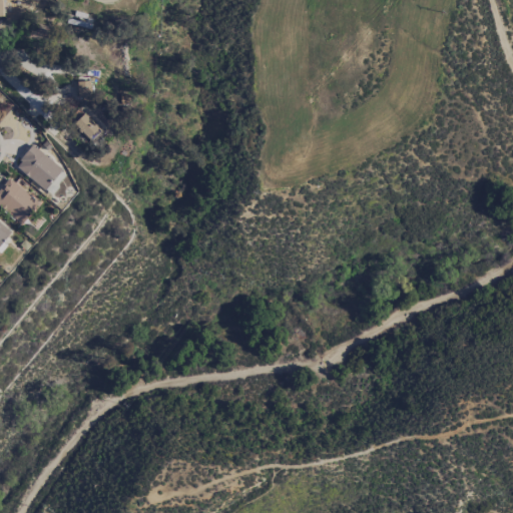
[(77,97),(89,97),(89,81),(76,82),(77,97)]
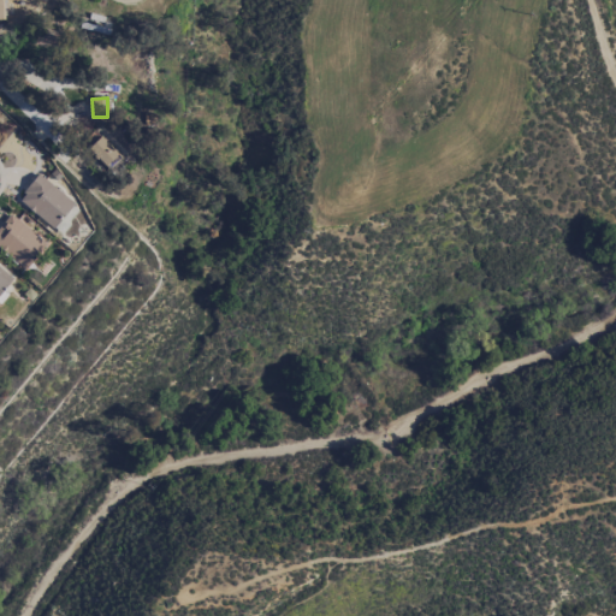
[(108,173),(123,160),(100,136),(87,148),(108,173)]
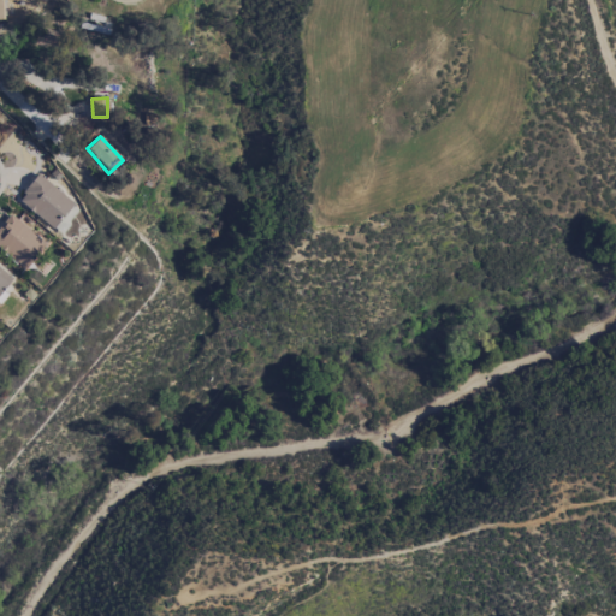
[(51,229),(73,203),(40,173),(17,199),(51,229)]
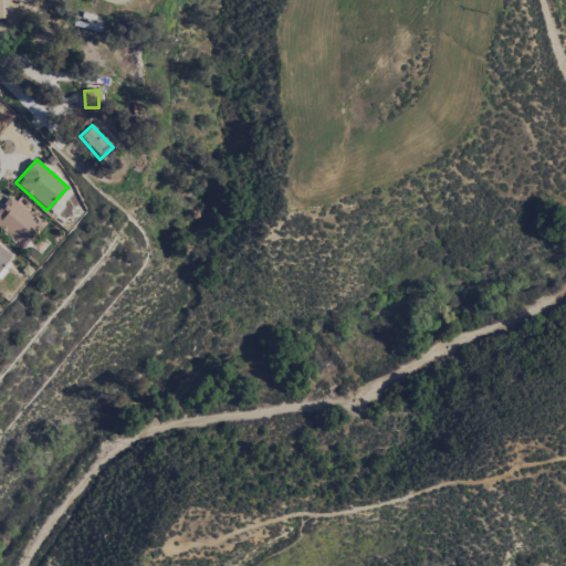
[(55,215),(72,194),(65,189),(50,210),(55,215)]
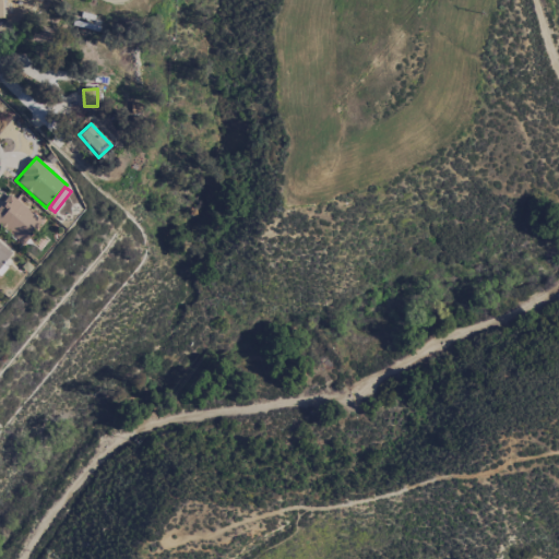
[(0,204),(0,225),(22,245),(42,222),(10,193),(0,204)]
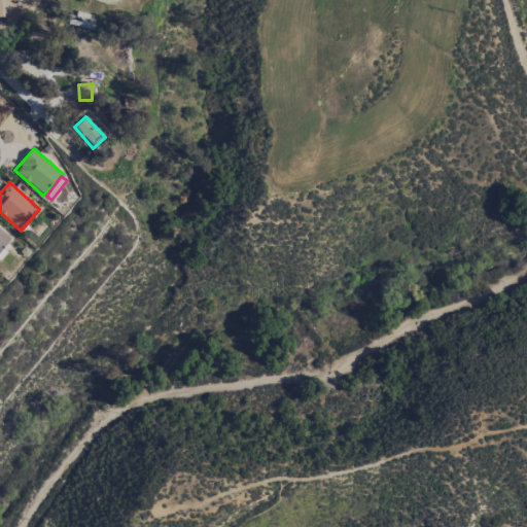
All buildings are outlined.
